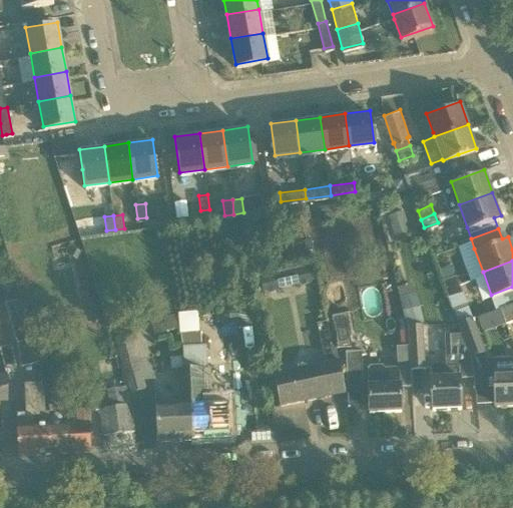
[(259,276),(262,289),(266,288),(268,290),(277,288),(279,285),(298,281),(300,282),(310,280),(311,278),(314,277),(311,264),(259,276)]
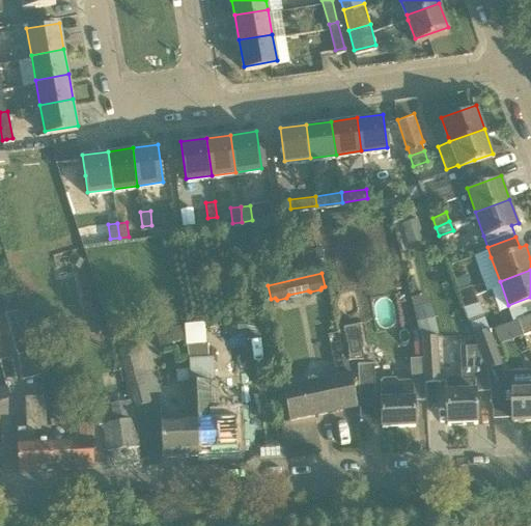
[(474,291),(471,282),(457,287),(459,296),(474,291)]
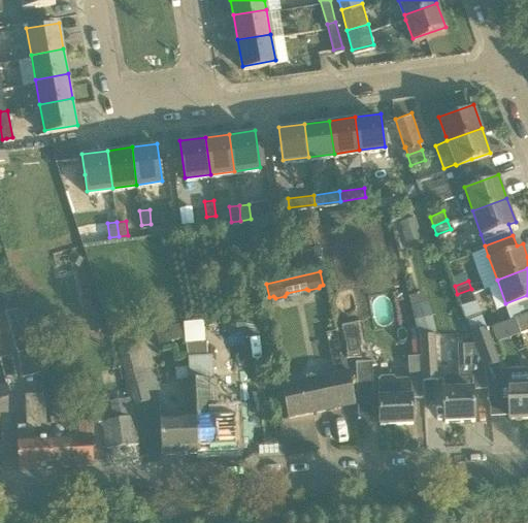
[(457,294),(461,303),(474,298),(471,289),(457,294)]
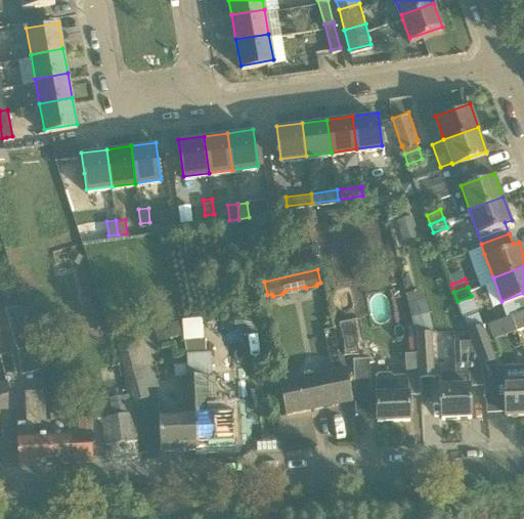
[(6,306),(17,347),(31,343),(19,303),(6,306)]
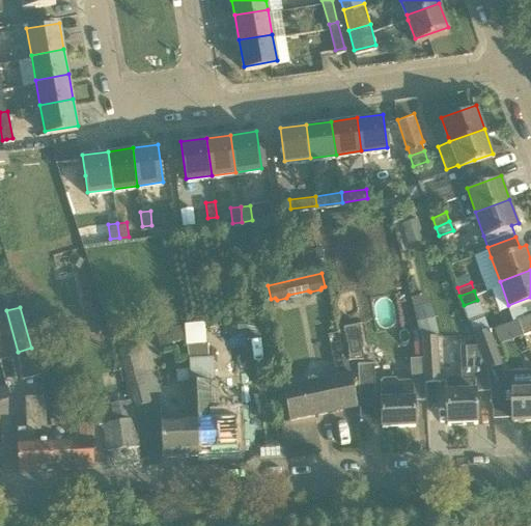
[(523,331),(530,328),(530,310),(516,315),(523,331)]
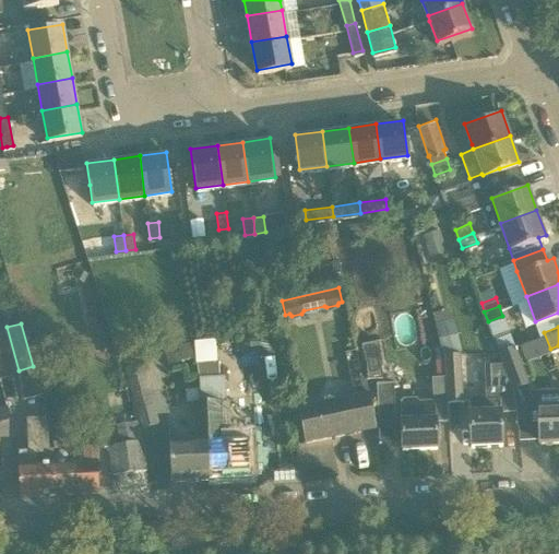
[(378,338),(360,341),(366,358),(366,376),(382,375),(381,356),(378,338)]
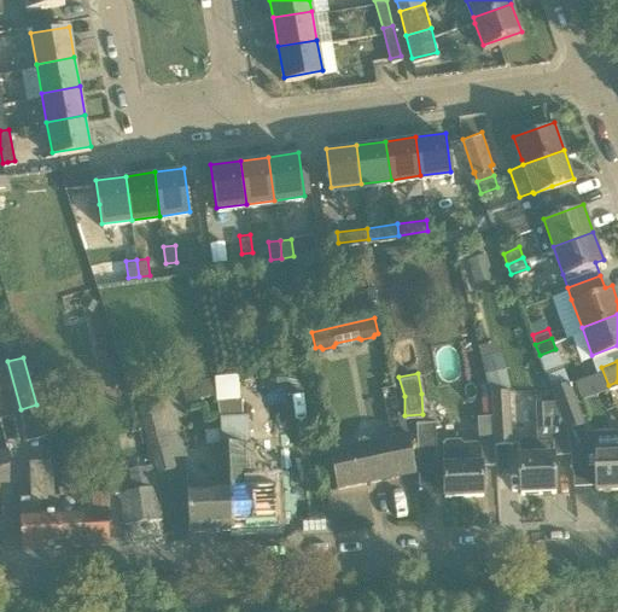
[(209,374),(181,382),(185,398),(214,391),(209,374)]
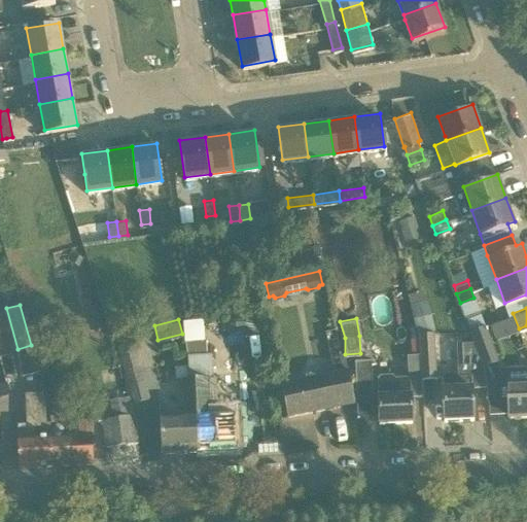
[(60,323),(41,324),(42,336),(61,335),(60,323)]
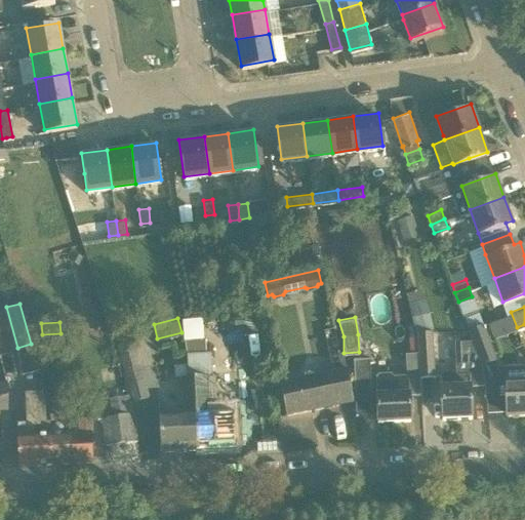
[(469,327),(481,363),(495,357),(483,322),(469,327)]
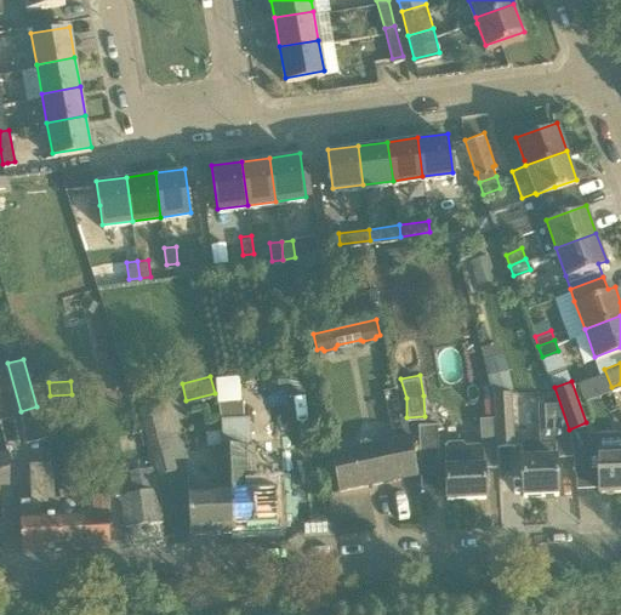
[(176,467),(154,385),(136,389),(158,472),(176,467)]
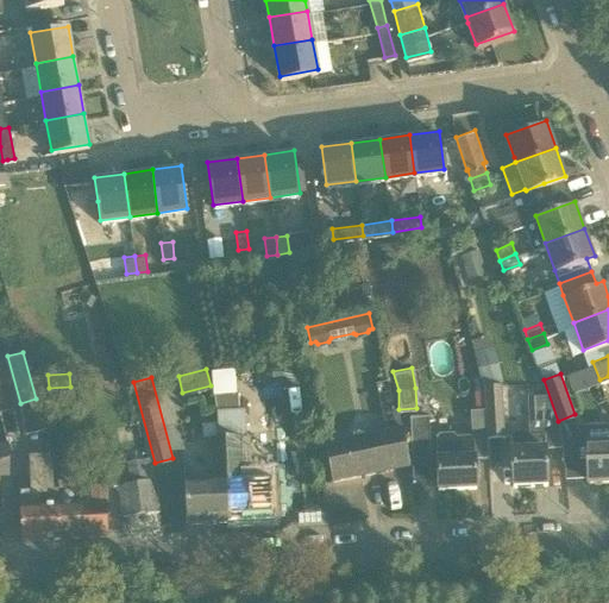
[(484,383),(488,434),(503,433),(501,382),(484,383)]
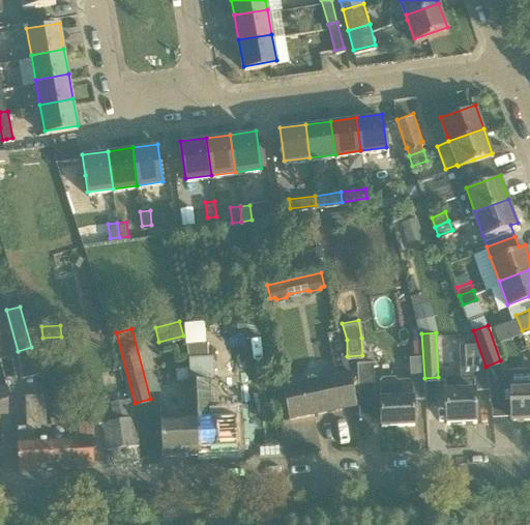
[(189,378),(196,377),(199,451),(236,449),(234,412),(209,413),(208,378),(213,378),(212,354),(207,354),(206,341),(187,341),(188,355),(189,378)]
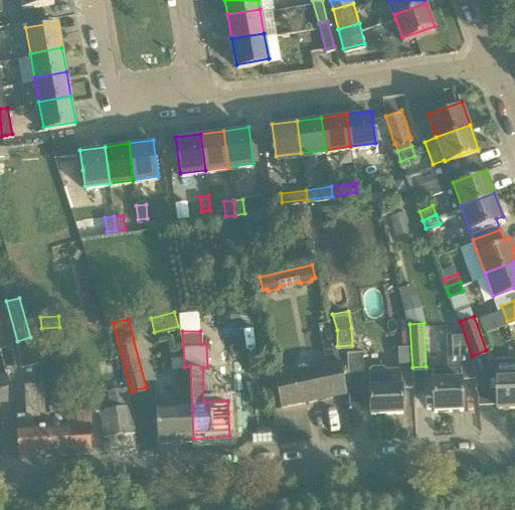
[(346,349),(348,377),(364,376),(362,349),(346,349)]
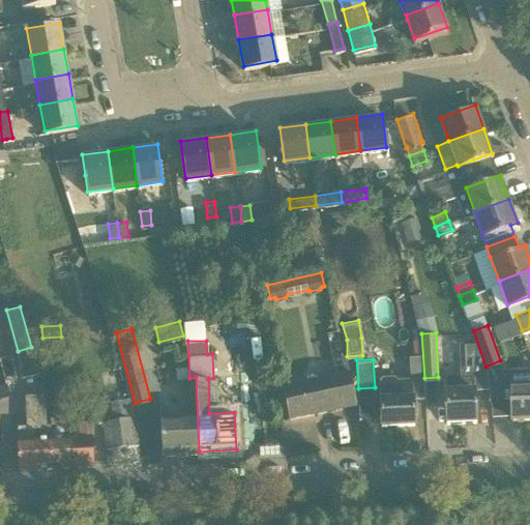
[(511,417),(529,415),(529,367),(509,369),(510,382),(509,382),(510,397),(511,417)]
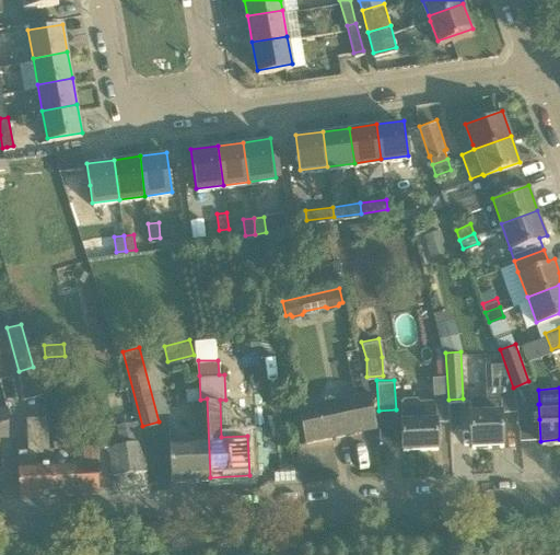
[(305,439),(375,425),(369,391),(298,405),(305,439)]
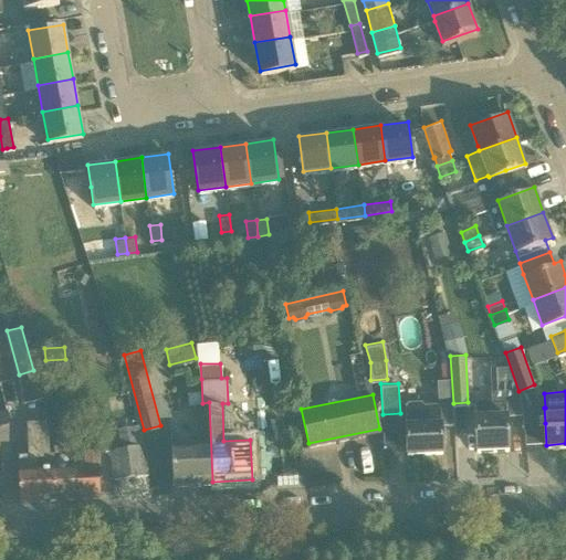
[(491,400),(489,398),(478,398),(474,401),(477,448),(507,446),(506,413),(504,413),(503,400),(491,400)]
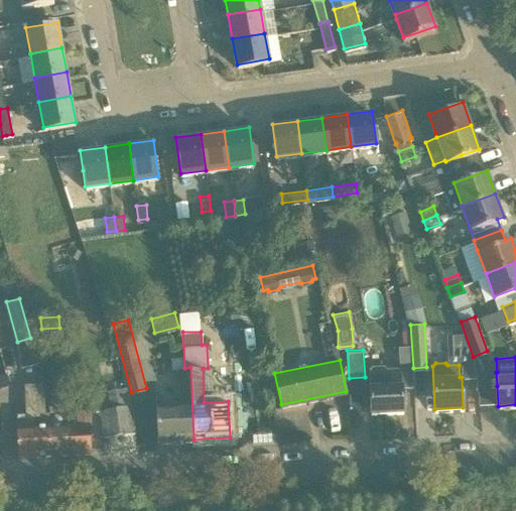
[(371,385),(370,385),(371,411),(403,410),(402,384),(400,384),(399,367),(388,368),(384,365),(372,365),(370,368),(371,385)]
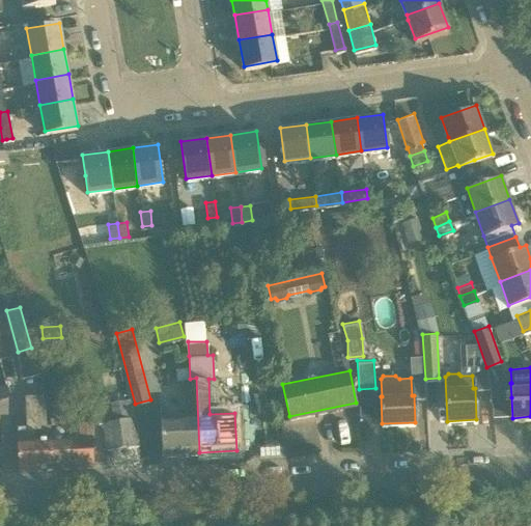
[(162,454),(199,452),(196,378),(190,379),(184,379),(186,415),(160,416),(162,454)]
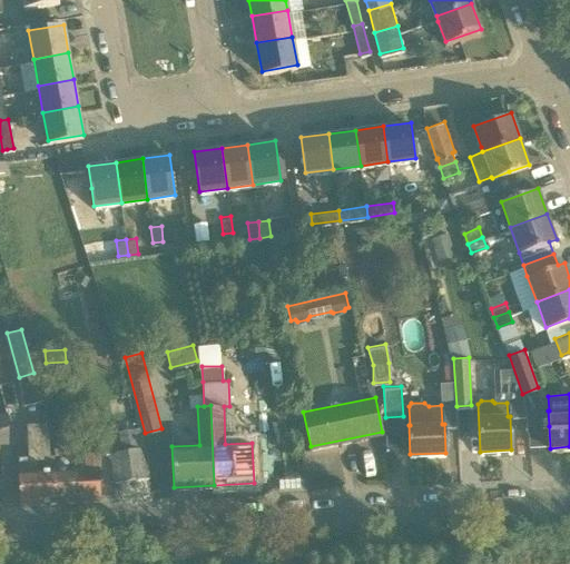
[(10,411),(0,414),(0,423),(13,419),(10,411)]
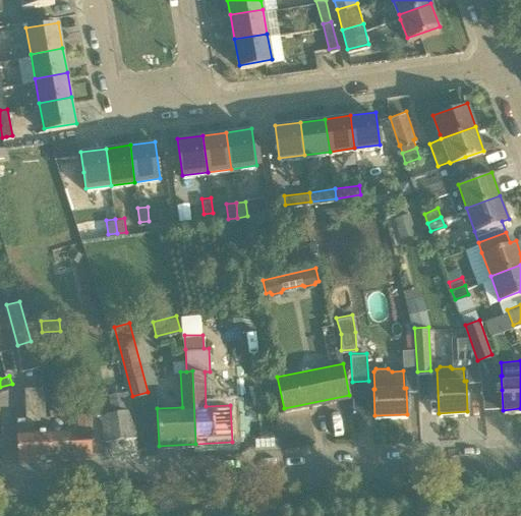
[(18,459),(55,457),(54,428),(50,428),(49,415),(47,415),(46,397),(43,386),(24,387),(25,415),(15,415),(16,430),(18,459)]
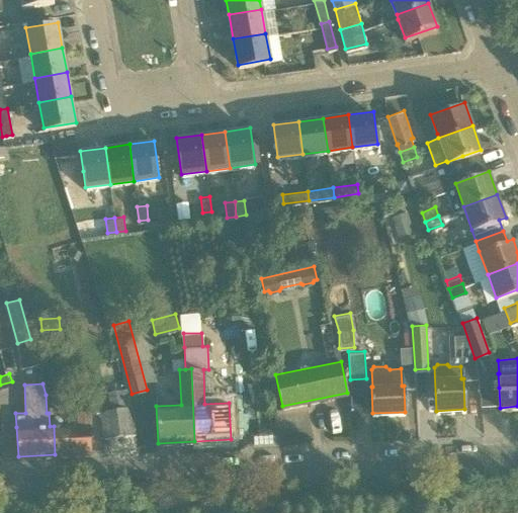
[(110,408),(101,410),(104,435),(135,432),(130,405),(126,387),(107,390),(110,408)]
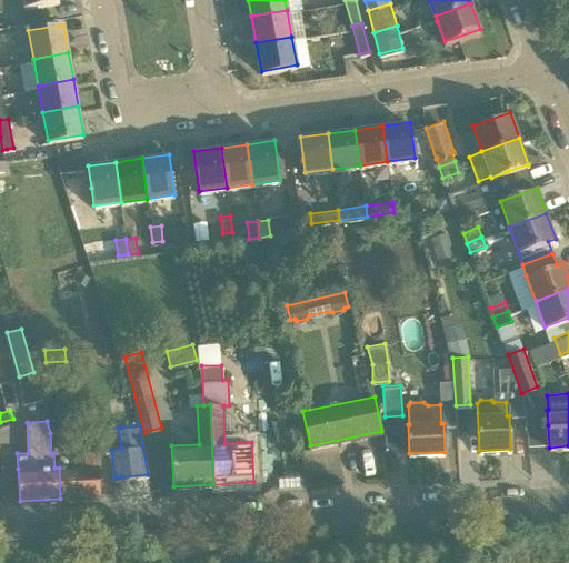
[(86,466),(59,468),(60,499),(73,499),(73,498),(100,496),(97,430),(85,430),(86,466)]
